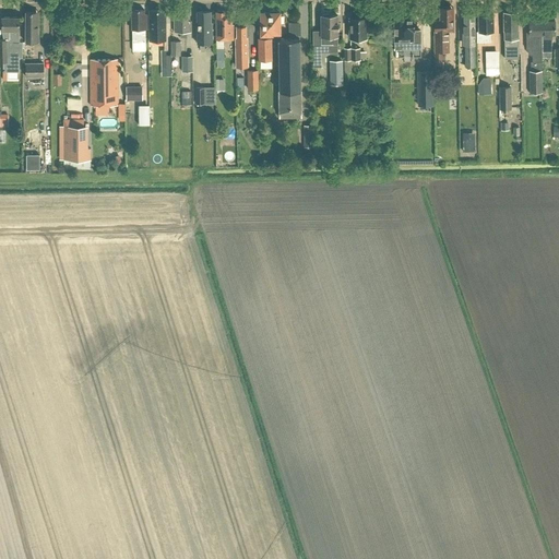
[(453,28),(454,27),(454,24),(453,23),(452,9),(447,9),(445,8),(443,8),(442,9),(440,9),(440,21),(435,21),(435,71),(441,71),(441,51),(448,51),(448,31),(453,31),(453,28)]
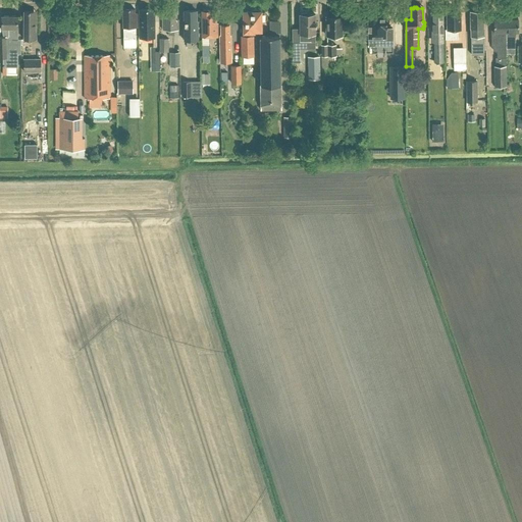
[(136,28),(137,28),(137,14),(135,14),(135,9),(122,9),(122,28),(123,28),(123,40),(136,39),(136,28)]
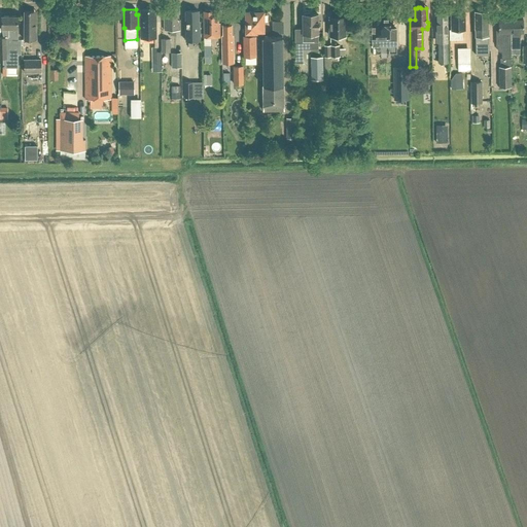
[(141,32),(140,32),(140,33),(141,33),(141,36),(143,36),(143,33),(156,33),(156,20),(155,20),(155,9),(141,9),(141,32)]
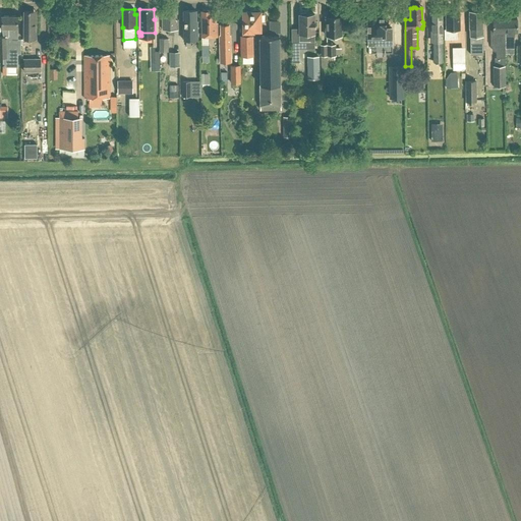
[(174,30),(178,30),(177,20),(175,20),(175,9),(165,9),(165,12),(162,13),(162,30),(168,30),(168,35),(174,35),(174,30)]
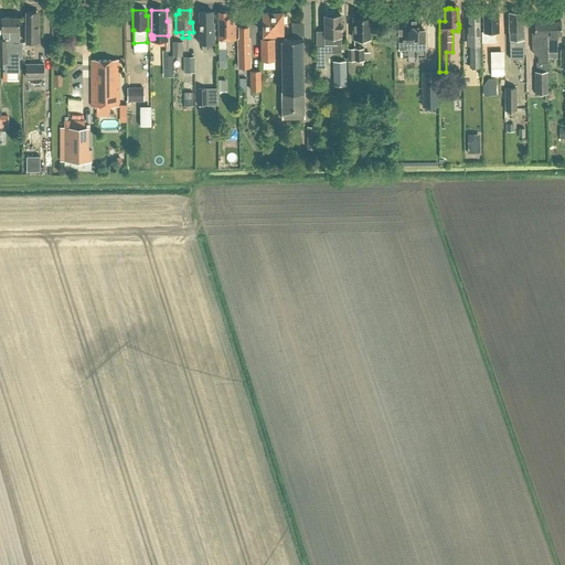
[(221,10),(219,12),(219,39),(235,39),(235,25),(233,23),(233,12),(227,13),(227,11),(226,11),(225,10),(221,10)]
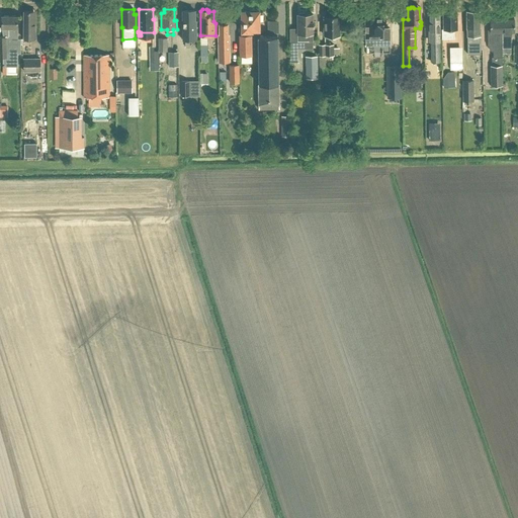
[(195,10),(182,11),(182,39),(196,39),(196,21),(195,21),(195,10)]
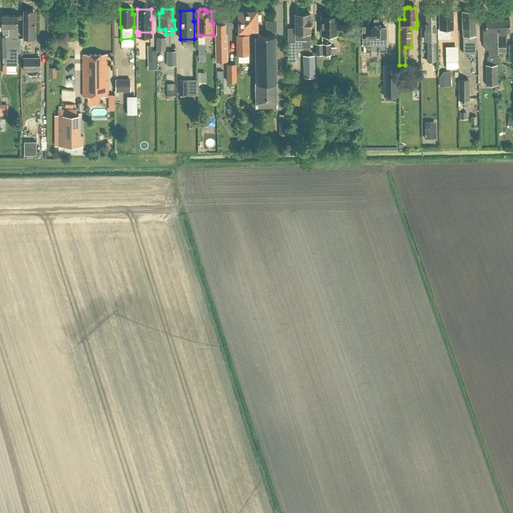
[(239,31),(239,35),(236,35),(237,55),(248,55),(248,35),(248,29),(257,29),(255,21),(260,21),(262,18),(262,14),(260,11),(257,12),(257,10),(254,10),(252,10),(248,10),(246,11),(238,11),(239,31)]
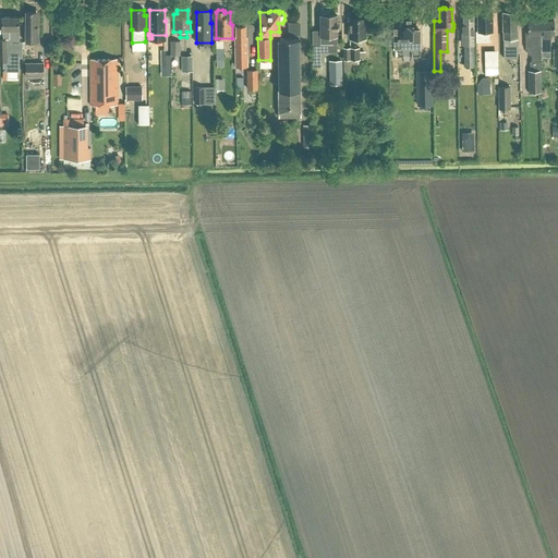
[(518,28),(517,28),(517,11),(502,12),(504,31),(504,57),(518,57),(518,28)]
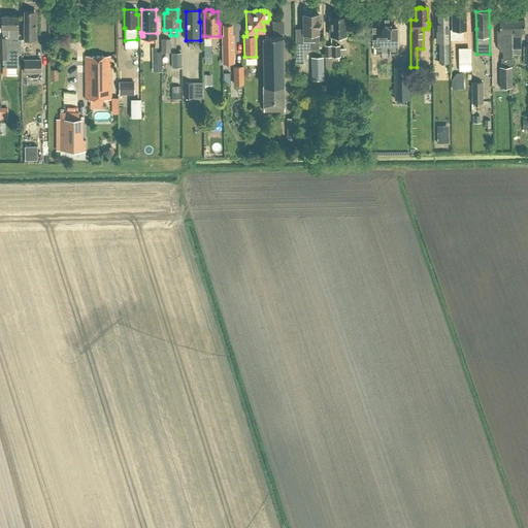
[(25,11),(24,39),(36,39),(36,11),(25,11)]
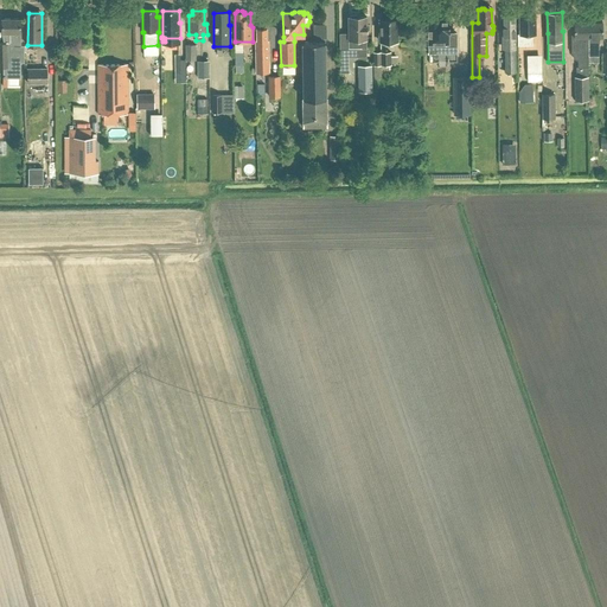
[(504,16),(504,27),(502,27),(503,37),(505,37),(505,72),(515,72),(515,37),(515,14),(512,14),(511,13),(508,13),(505,16),(504,16)]
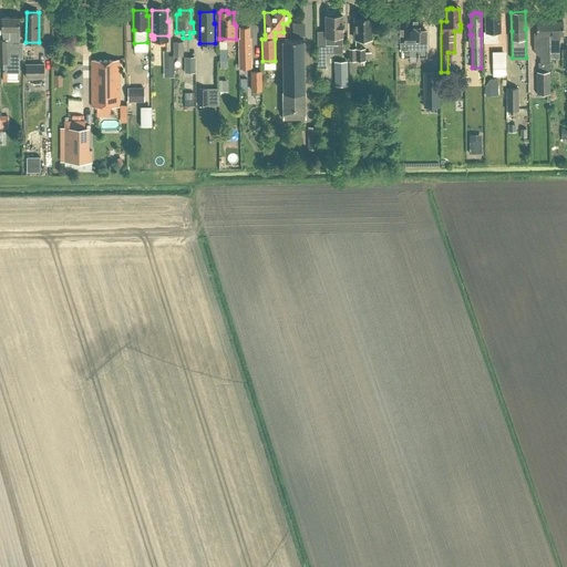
[(500,13),(485,13),(485,32),(490,32),(490,40),(497,40),(497,32),(500,32),(500,13)]
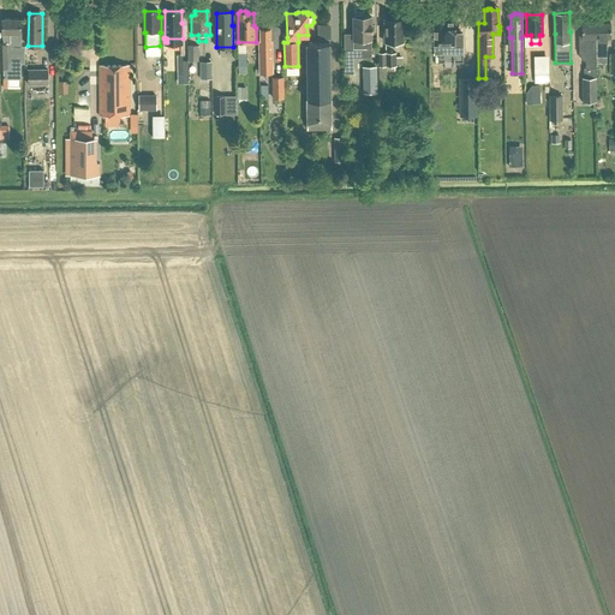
[(354,18),(352,18),(353,48),(365,48),(365,40),(371,40),(371,17),(362,17),(360,16),(356,16),(354,18)]
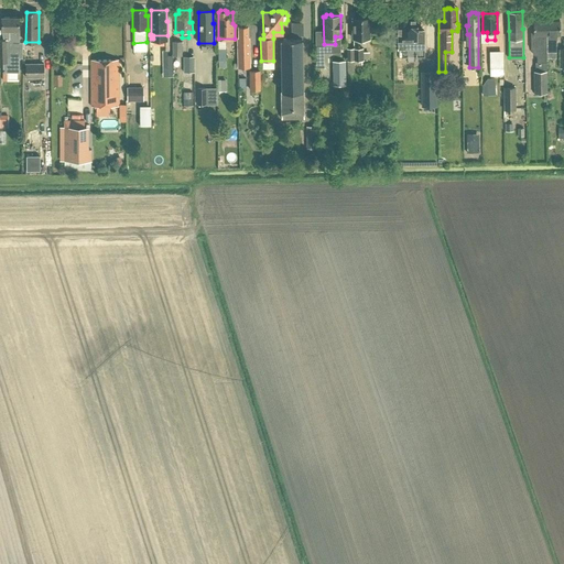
[(1,30),(10,30),(10,41),(0,40),(0,62),(3,63),(3,72),(19,72),(19,57),(22,57),(22,47),(19,47),(20,30),(19,30),(19,17),(1,17),(1,30)]
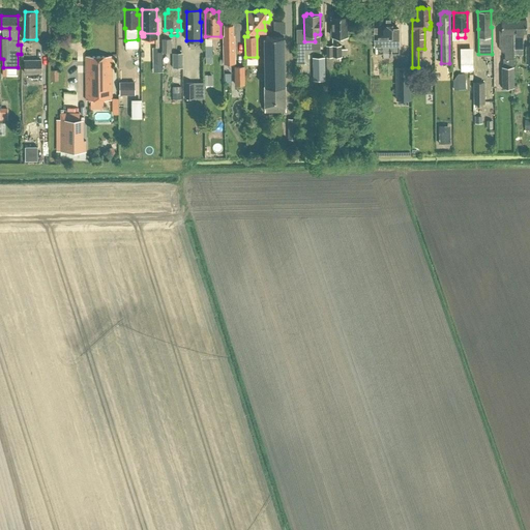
[(347,36),(347,35),(348,33),(348,30),(347,29),(347,17),(345,17),(344,16),(340,16),(339,18),(331,18),(331,36),(336,36),(336,39),(341,39),(341,36),(347,36)]
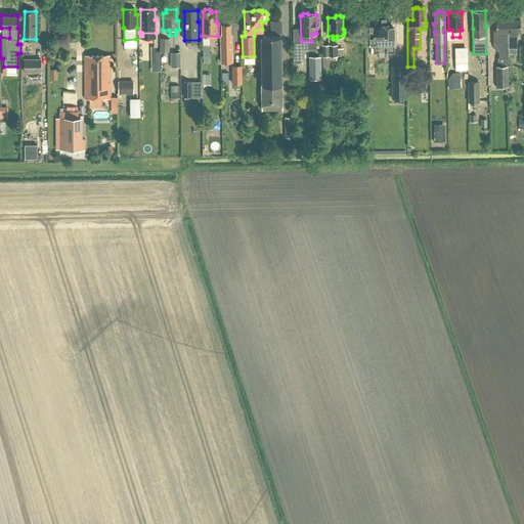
[(369,41),(369,45),(382,45),(393,45),(393,41),(393,38),(393,28),(387,28),(387,17),(379,17),(379,16),(377,16),(376,15),(373,15),(370,16),(369,16),(369,38),(369,41)]
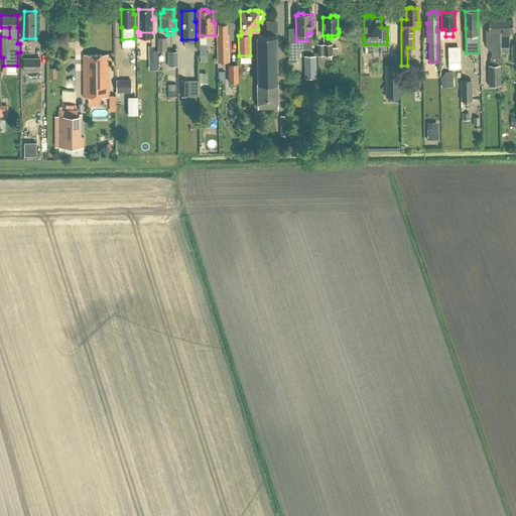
[(263,19),(263,31),(274,32),(274,19),(263,19)]
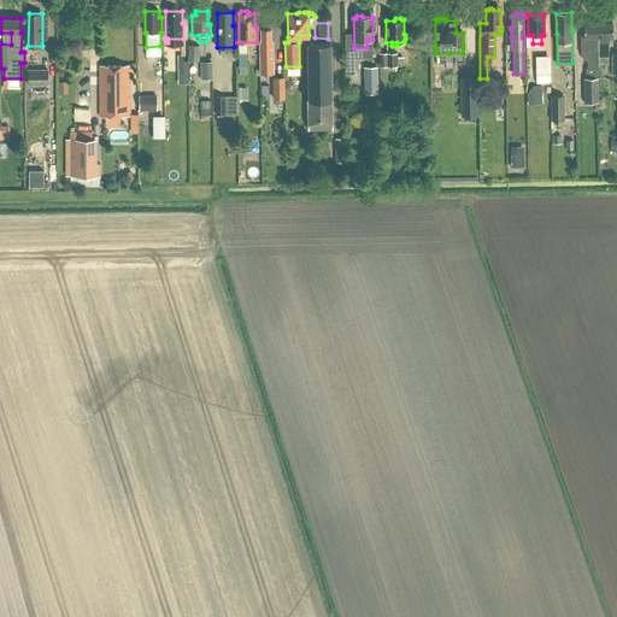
[(598,59),(598,57),(598,23),(583,23),(583,35),(581,35),(581,54),(582,59),(587,62),(587,68),(586,68),(586,78),(583,77),(583,101),(598,101),(598,59)]
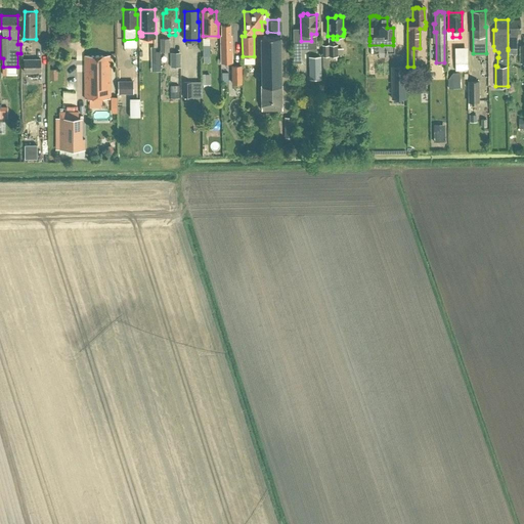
[(508,19),(508,48),(517,48),(517,35),(515,35),(515,33),(520,33),(520,19),(508,19)]
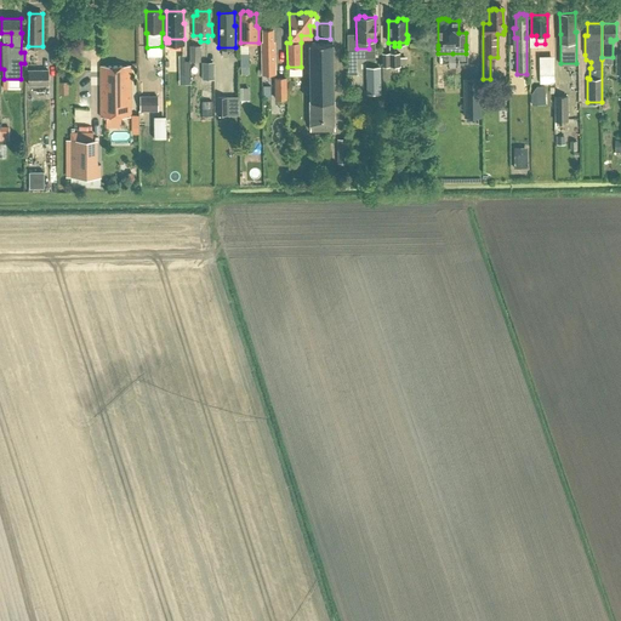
[(262,64),(262,73),(269,73),(269,64),(274,64),(274,43),(272,43),(272,30),(262,30),(263,43),(261,43),(262,64)]
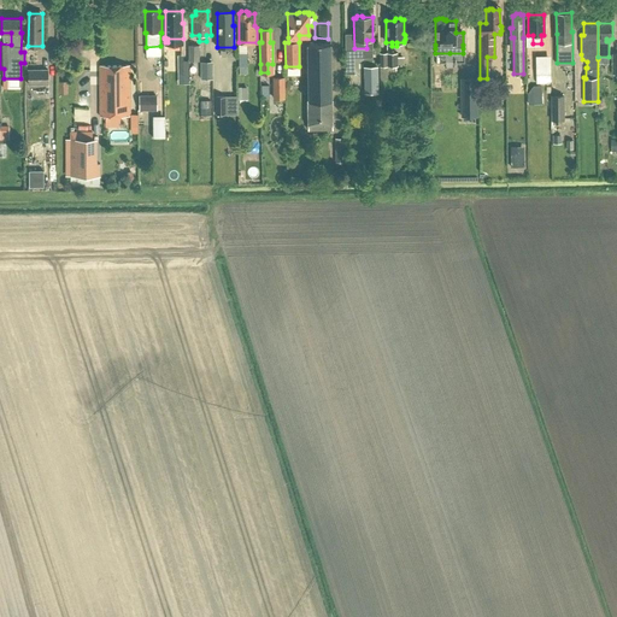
[(307,100),(307,130),(331,130),(331,100),(330,43),(307,43),(307,100)]
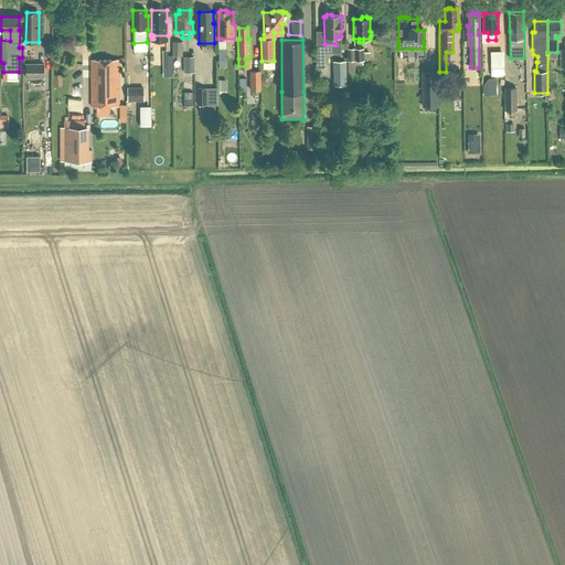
[(134,43),(134,52),(147,52),(147,42),(134,43)]
